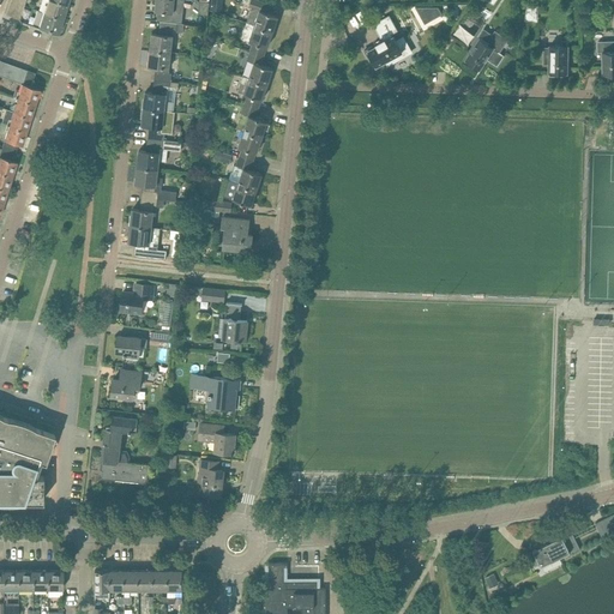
[(10,0),(5,14),(13,18),(18,0),(10,0)]
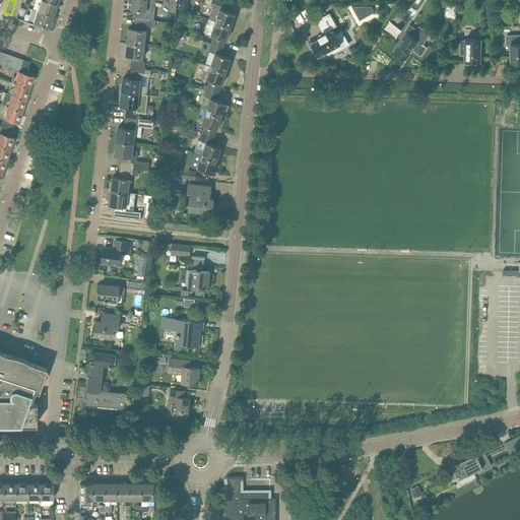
[(15,0),(11,15),(16,16),(21,0),(15,0)]
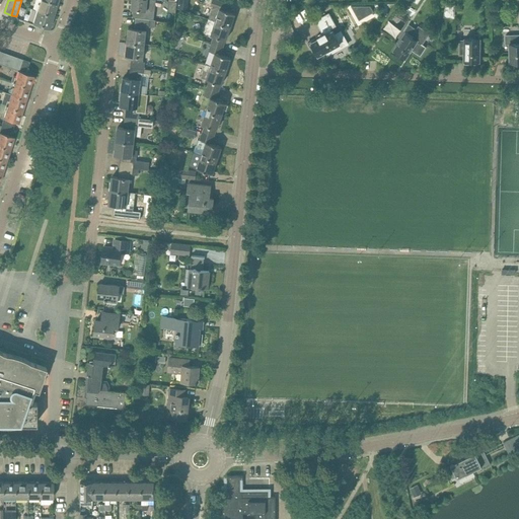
[(45,0),(41,0),(38,10),(54,15),(57,4),(45,0)]
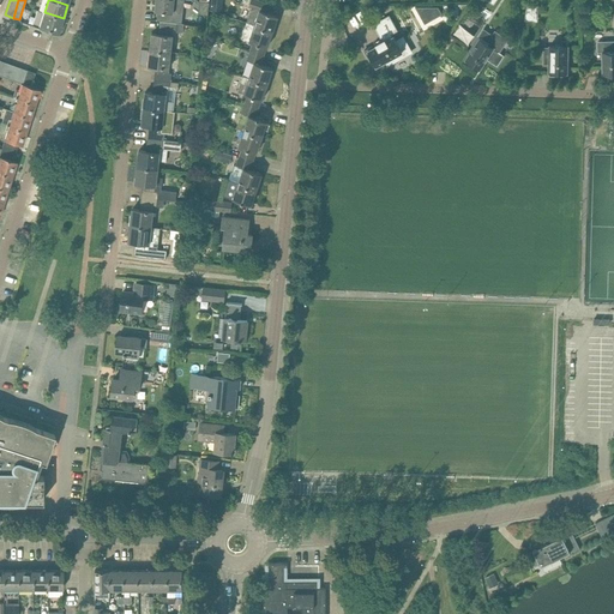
[(184,0),(156,0),(155,11),(158,12),(157,20),(161,22),(163,23),(163,22),(182,24),(184,0)]
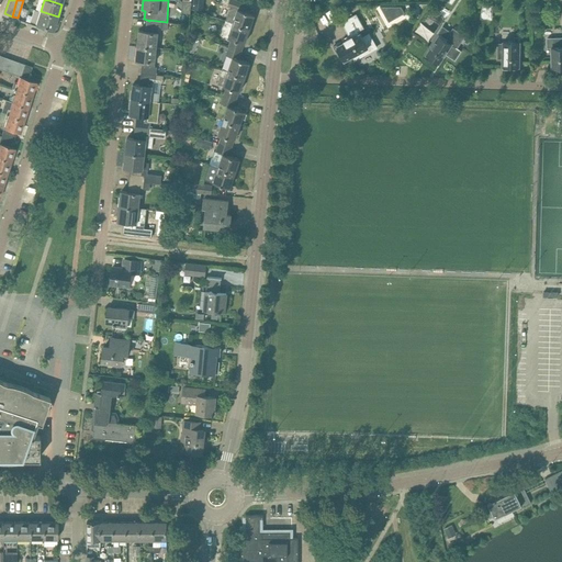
[(231,7),(225,21),(234,24),(249,30),(255,14),(246,12),(248,6),(233,0),(229,0),(228,6),(231,7)]
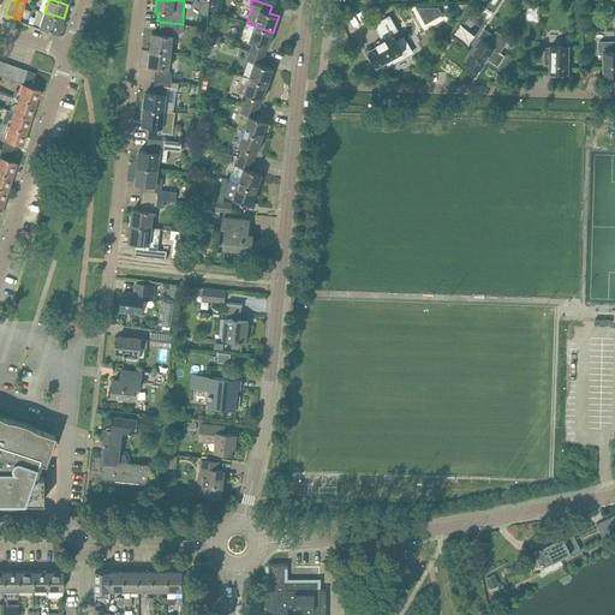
[(64,18),(45,12),(43,16),(40,27),(59,34),(64,18)]
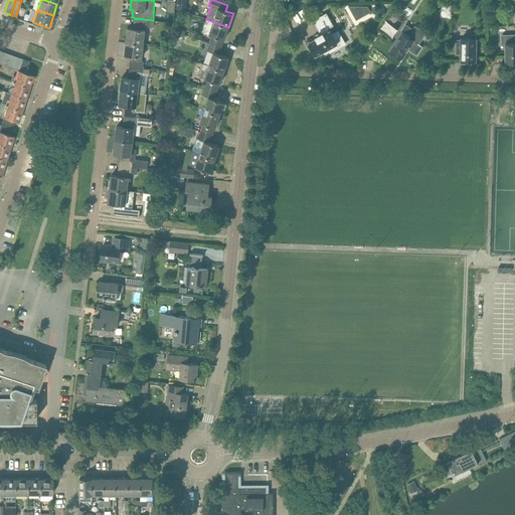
[(334,39),(334,38),(332,39),(328,32),(327,30),(334,26),(326,13),(313,20),(320,34),(305,42),(311,52),(313,51),(316,56),(328,49),(330,51),(340,46),(334,39)]
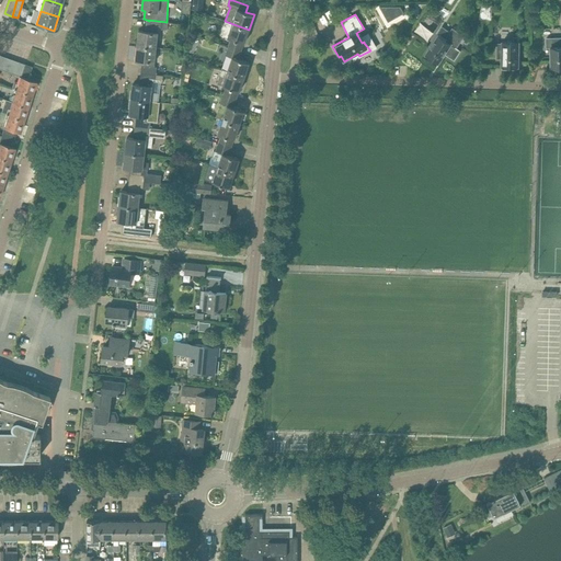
[(139,31),(137,46),(157,48),(158,30),(167,30),(168,22),(167,22),(149,20),(149,21),(147,32),(139,31)]
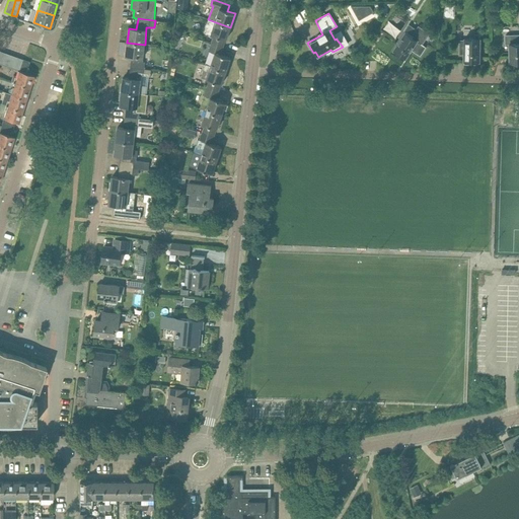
[(214,36),(212,44),(223,48),(225,40),(226,41),(230,27),(216,22),(208,19),(204,32),(214,36)]
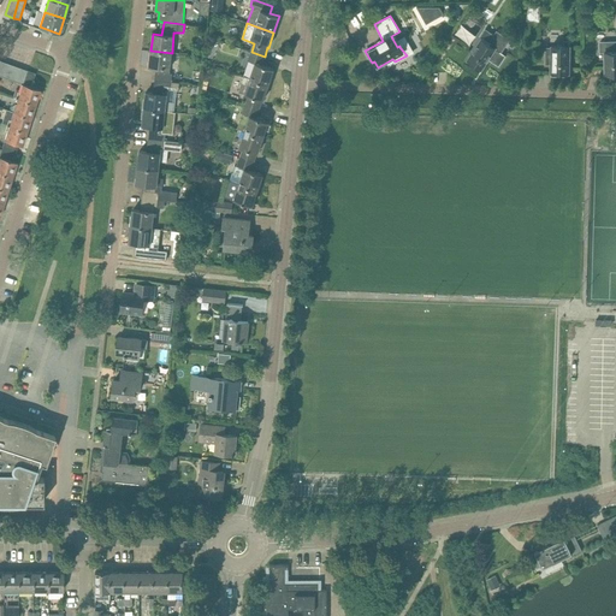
[(471,63),(469,64),(478,70),(479,69),(481,70),(487,59),(499,67),(507,57),(495,48),(499,41),(495,37),(489,45),(480,39),(473,49),(474,51),(468,61),(471,63)]
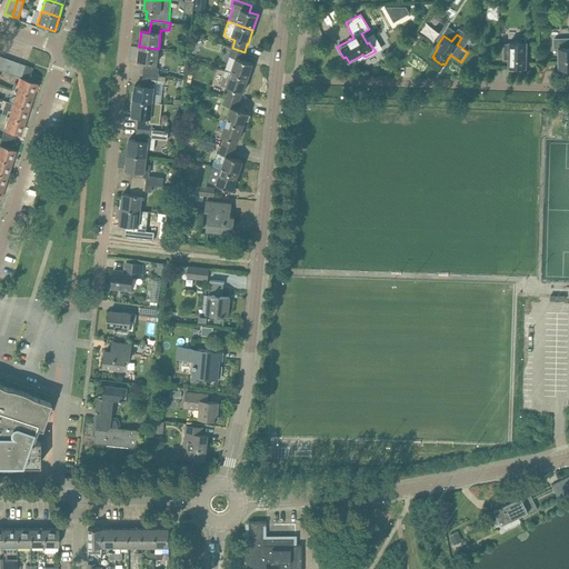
[(520,38),(520,43),(509,42),(509,46),(505,46),(505,59),(509,59),(509,71),(522,71),(522,68),(526,68),(526,38),(520,38)]
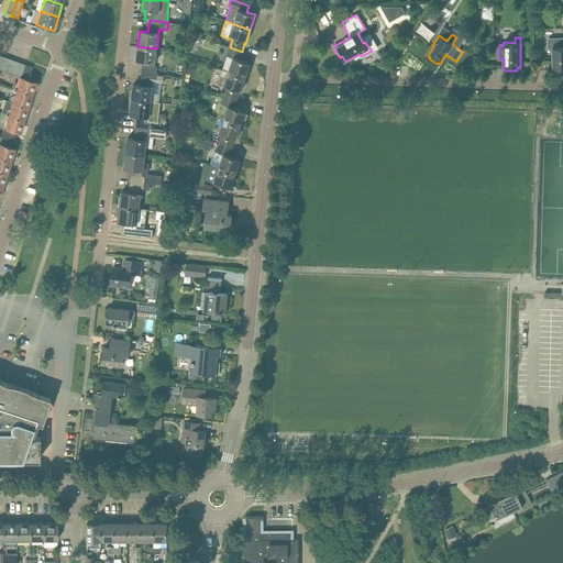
[(562,69),(562,37),(548,39),(549,48),(553,48),(553,68),(561,67),(561,69),(562,69)]
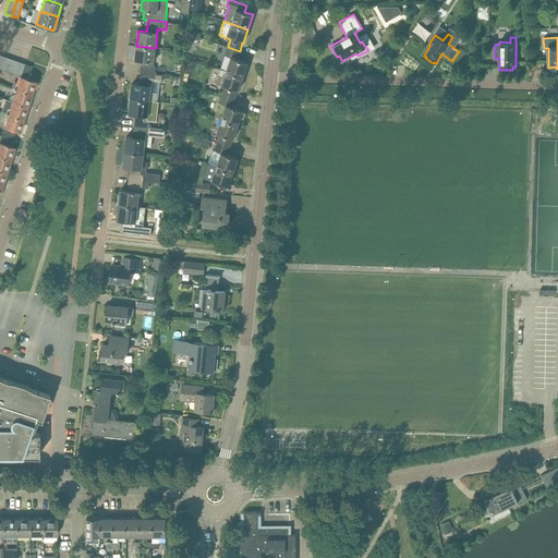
[(210,41),(208,48),(215,50),(217,44),(210,41)]
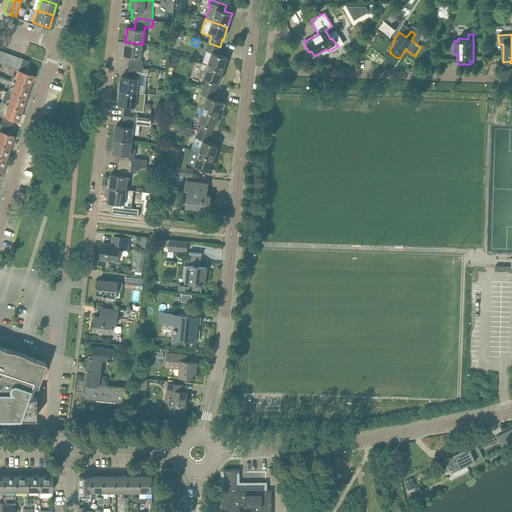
[(143,44),(125,42),(124,55),(131,56),(130,67),(142,69),(143,62),(141,62),(143,44)]
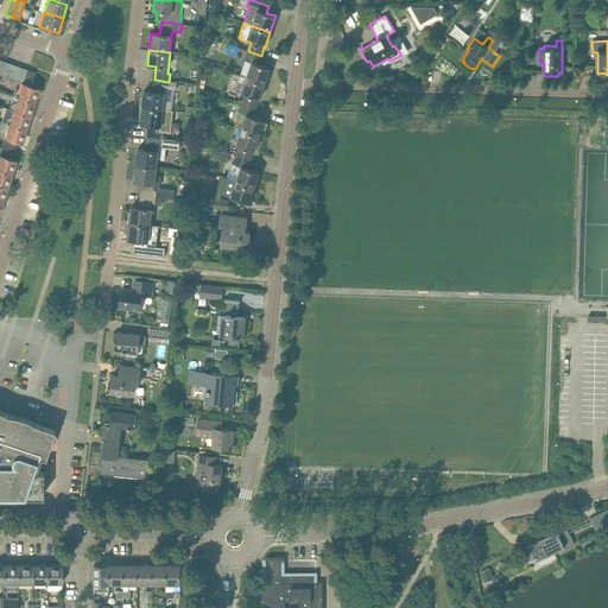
[(252,63),(247,77),(265,83),(270,68),(258,64),(261,56),(248,51),(245,61),(252,63)]
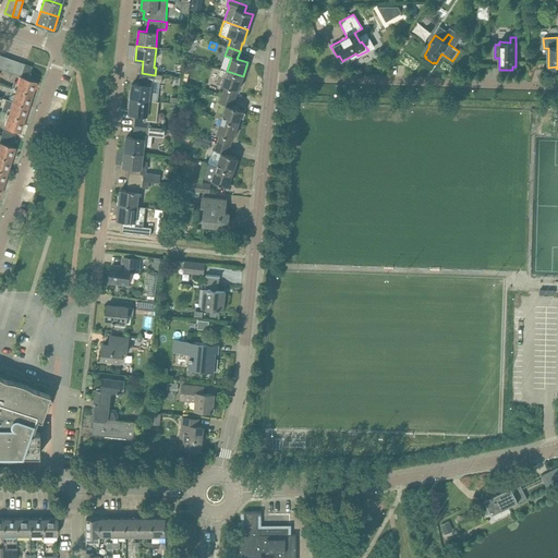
[(1,71),(9,73),(13,60),(7,58),(1,71)]
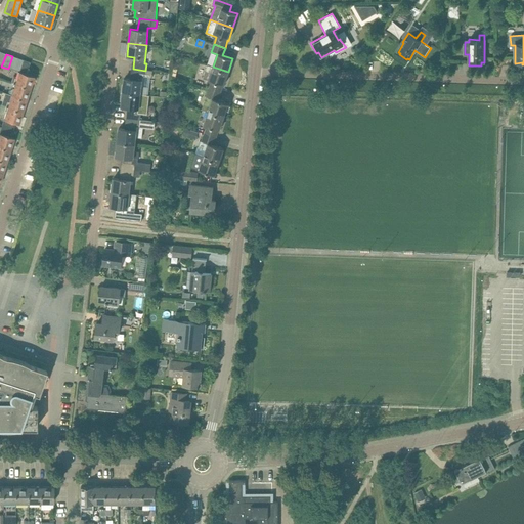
[(8,69),(13,71),(17,58),(12,56),(8,69)]
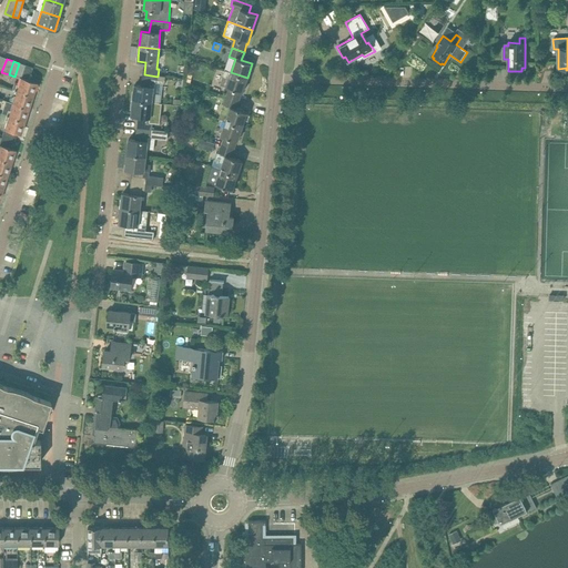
[(14,77),(21,79),(21,78),(26,66),(19,63),(14,77)]
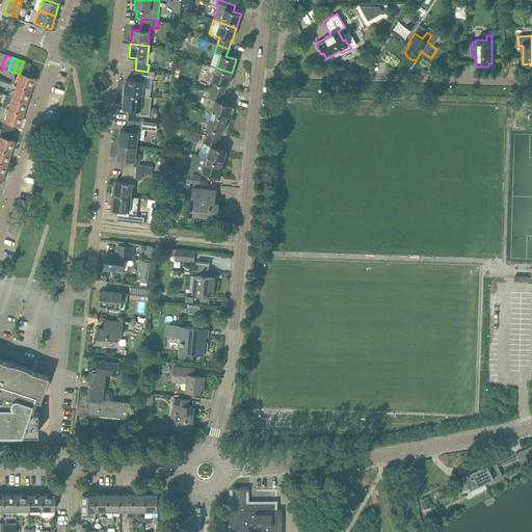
[(24,61),(20,73),(26,75),(30,63),(24,61)]
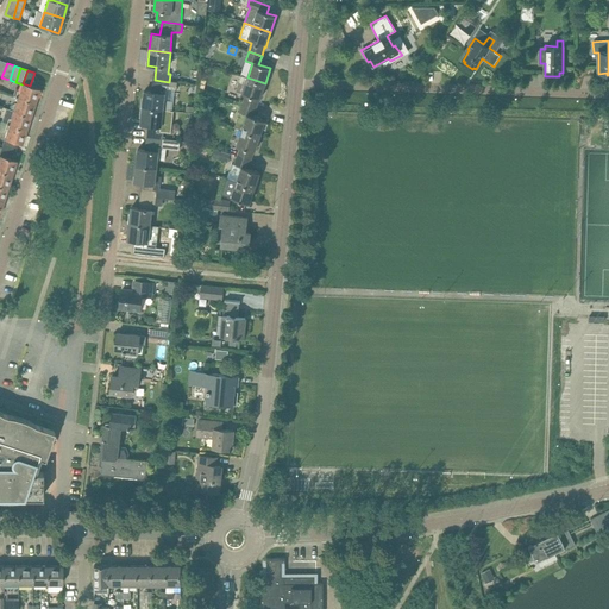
[(246,95),(243,104),(256,108),(259,99),(265,83),(248,77),(240,75),(236,92),(246,95)]
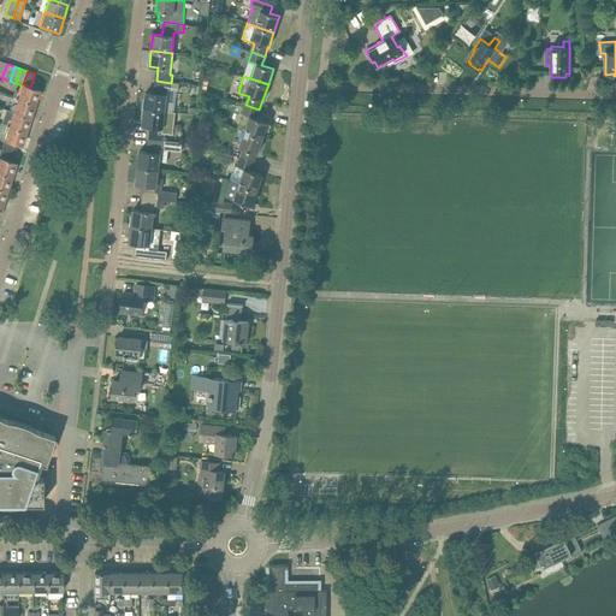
[(146,93),(144,110),(165,112),(167,90),(178,92),(179,84),(171,83),(157,81),(155,94),(146,93)]
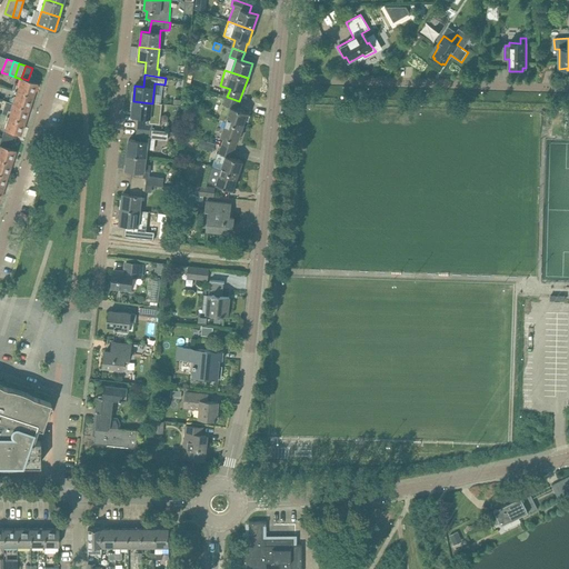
[(15,85),(12,89),(32,96),(37,82),(28,80),(21,78),(21,79),(19,86),(15,85)]
